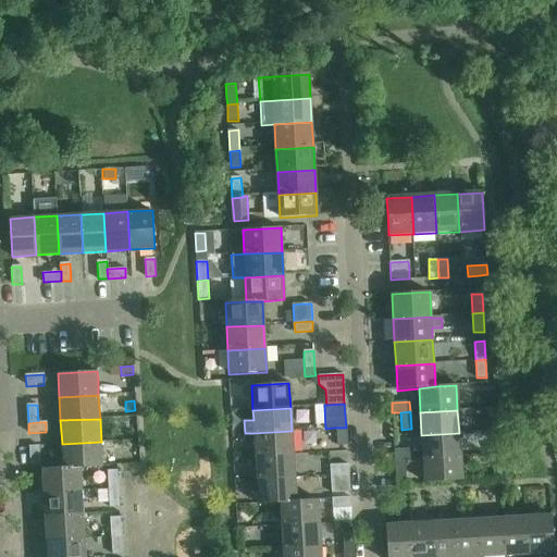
[(336,446),(347,446),(346,428),(335,428),(336,446)]
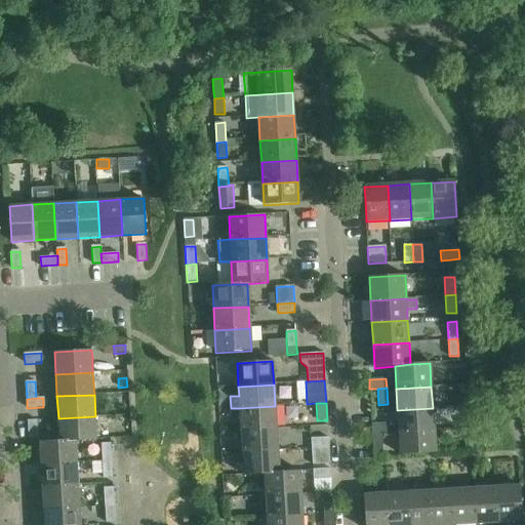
[(276,429),(275,406),(239,408),(240,431),(276,429)]
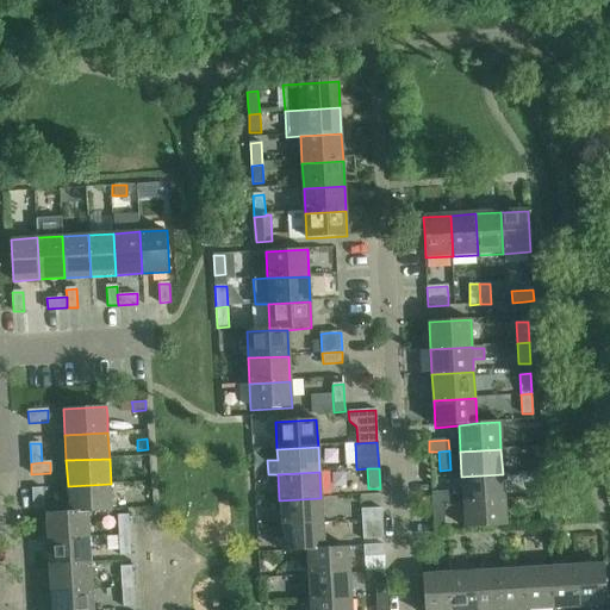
[(504,499),(503,474),(461,477),(464,502),(504,499)]
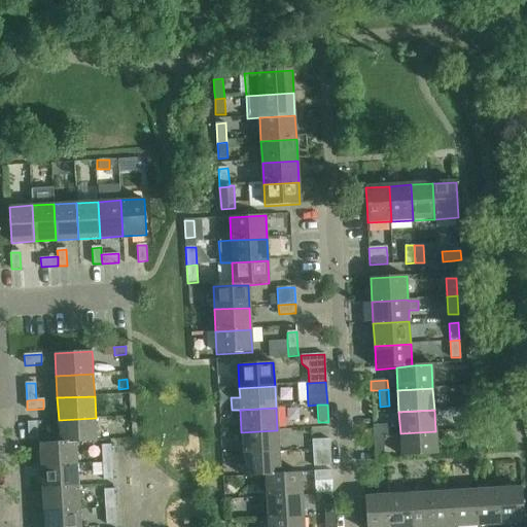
[(59,420),(60,443),(75,442),(75,443),(97,442),(96,418),(59,420)]
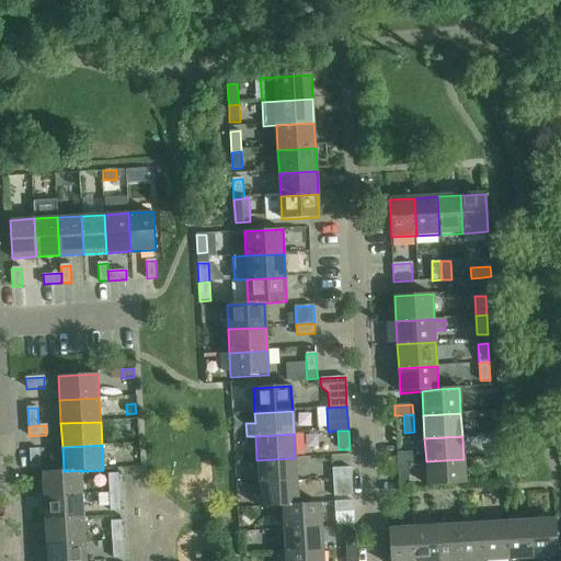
[(39,449),(30,450),(31,468),(41,467),(39,449)]
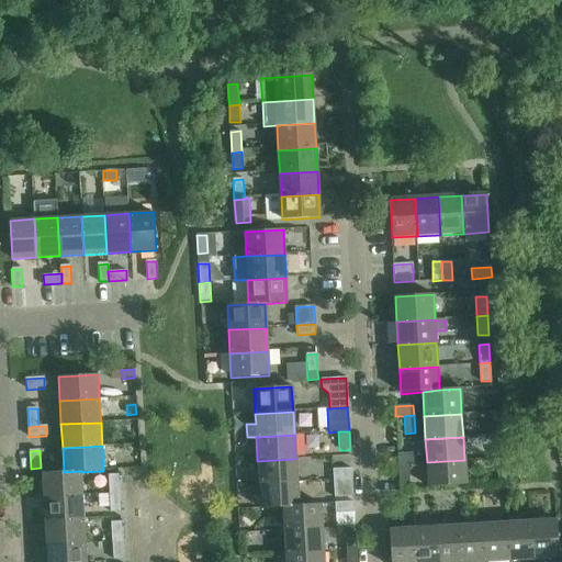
[(416,453),(397,454),(398,464),(408,464),(416,463),(416,453)]
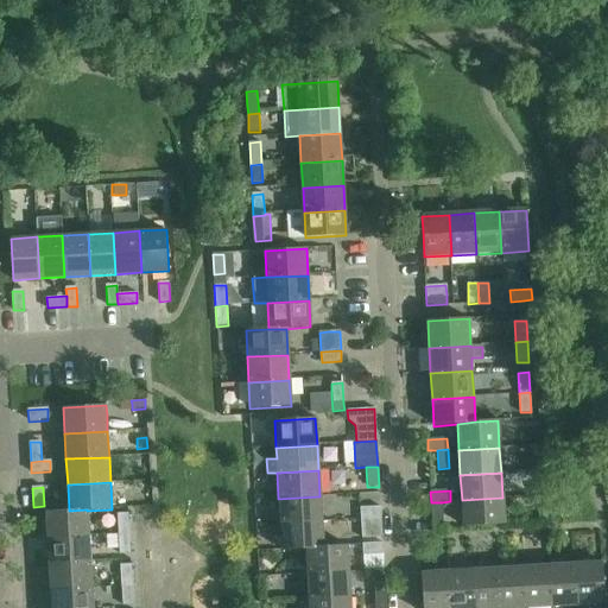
[(321,521),(320,496),(278,499),(280,524),(321,521)]
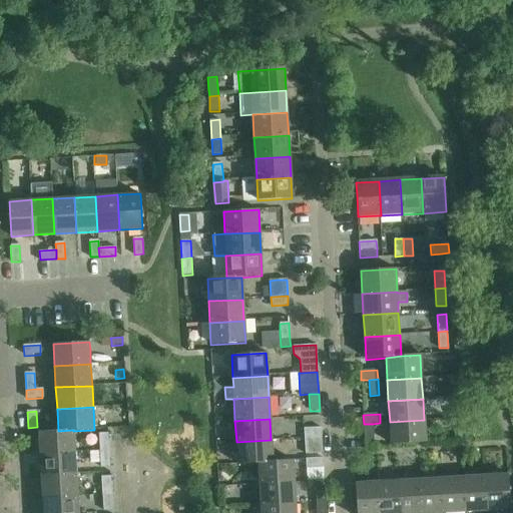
[(425,442),(424,420),(390,422),(391,444),(425,442)]
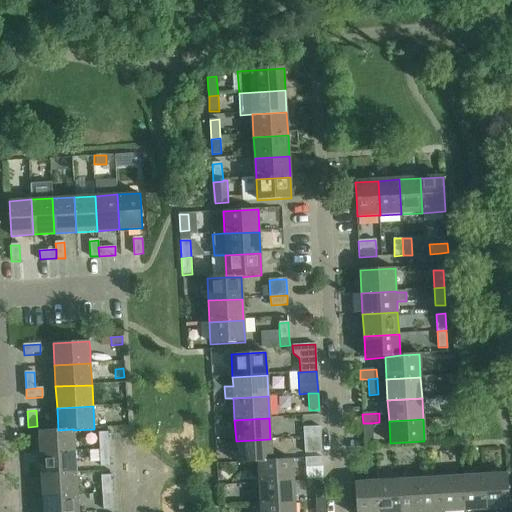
[(373,439),(372,423),(363,423),(364,439),(373,439)]
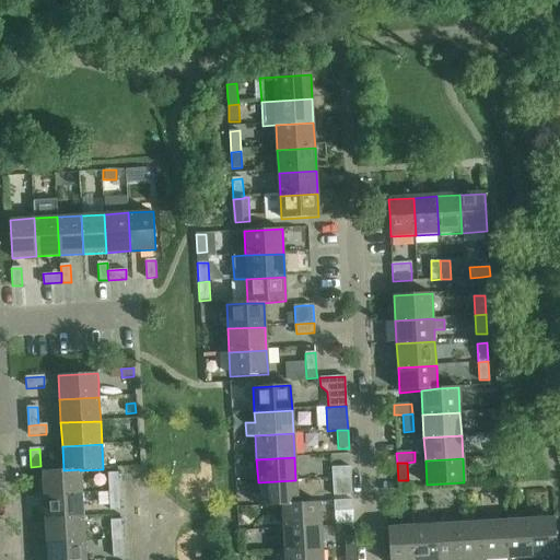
[(331,468),(331,478),(350,477),(350,467),(331,468)]
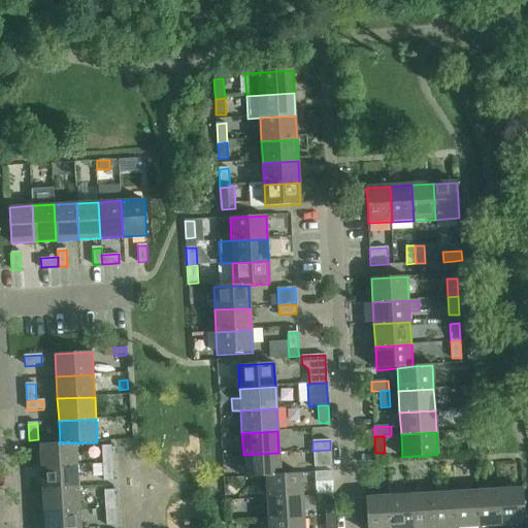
[(76,465),(75,443),(75,442),(60,443),(39,444),(40,467),(76,465)]
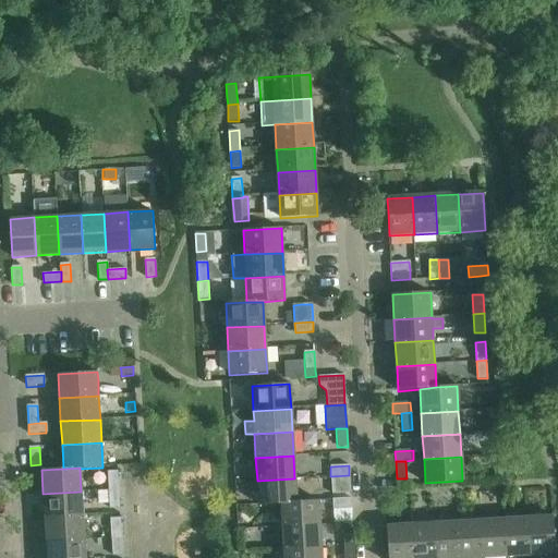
[(107,471),(108,489),(119,489),(118,471),(107,471)]
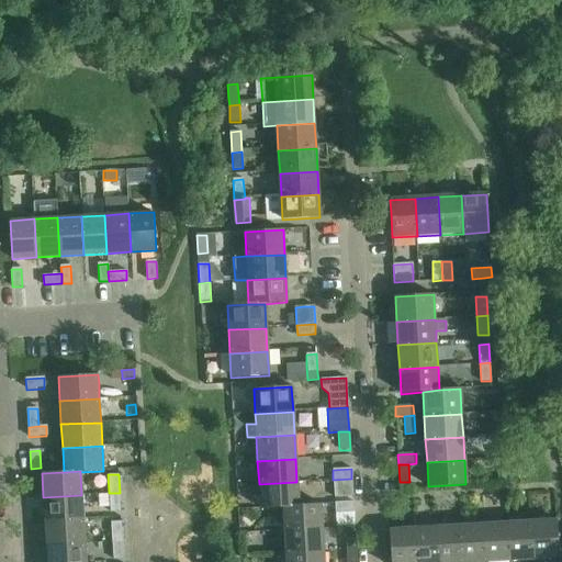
[(334,498),(352,497),(351,479),(333,480),(334,498)]
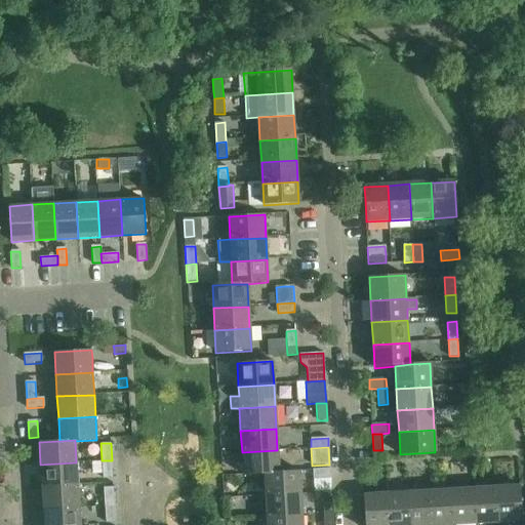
[(278,472),(277,450),(242,452),(243,475),(264,474),(278,472)]
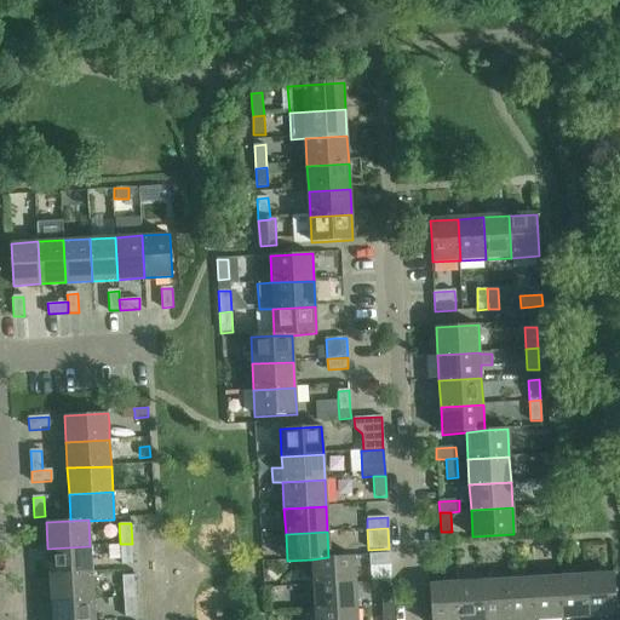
[(122,564),(133,564),(132,544),(120,544),(122,564)]
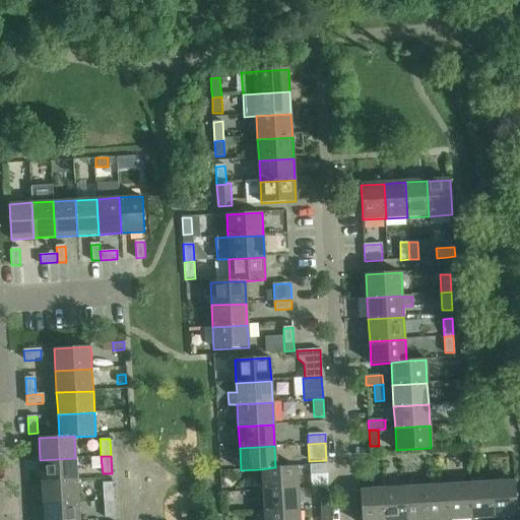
[(77,480),(75,458),(40,460),(42,482),(77,480)]
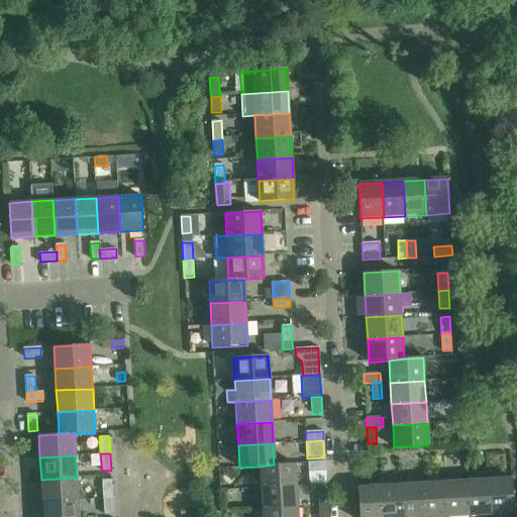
[(325,471),(325,461),(308,462),(308,472),(325,471)]
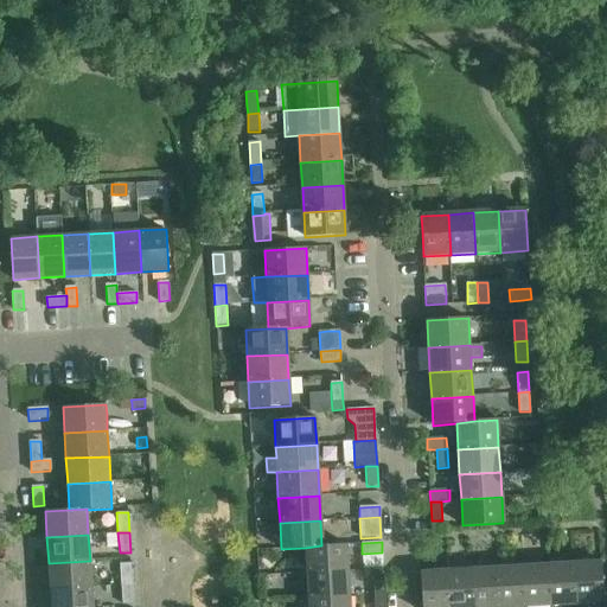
[(346,544),(321,545),(305,548),(306,574),(349,572),(346,544)]
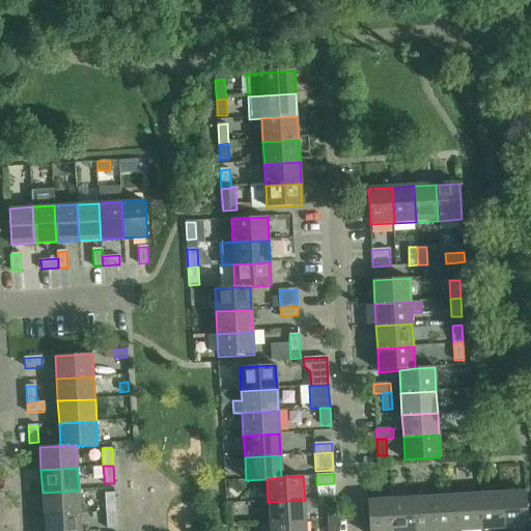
[(80,512),(79,491),(43,493),(44,514),(80,512)]
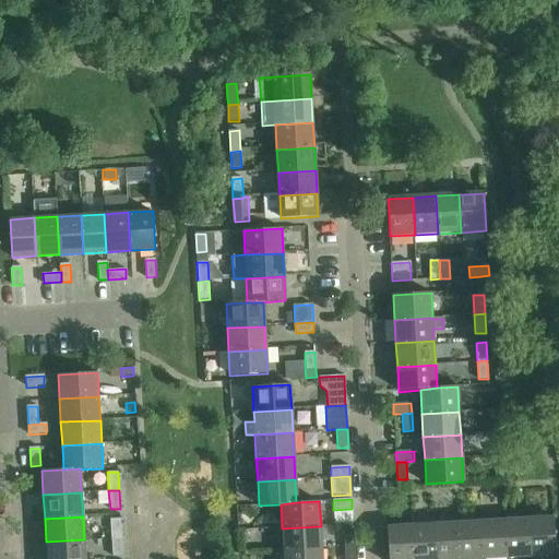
[(554,518),(530,519),(532,556),(556,555),(554,518)]
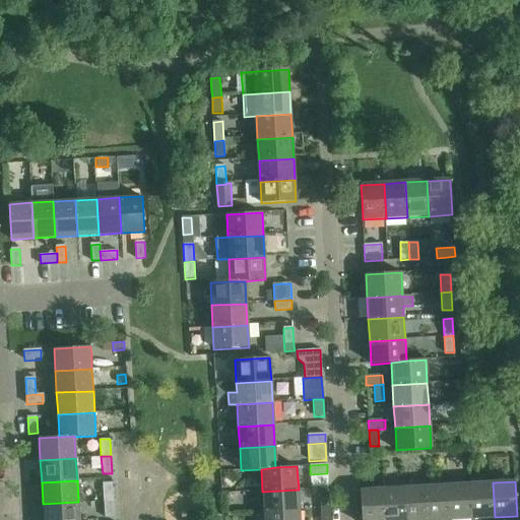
[(103,483),(104,501),(113,500),(112,482),(103,483)]
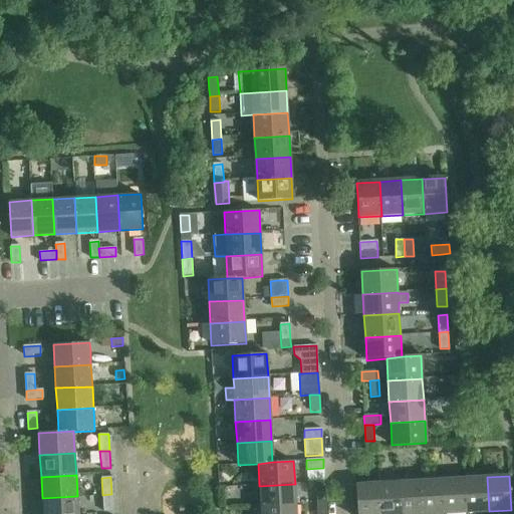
[(487,477),(466,478),(468,513),(489,511),(487,477)]
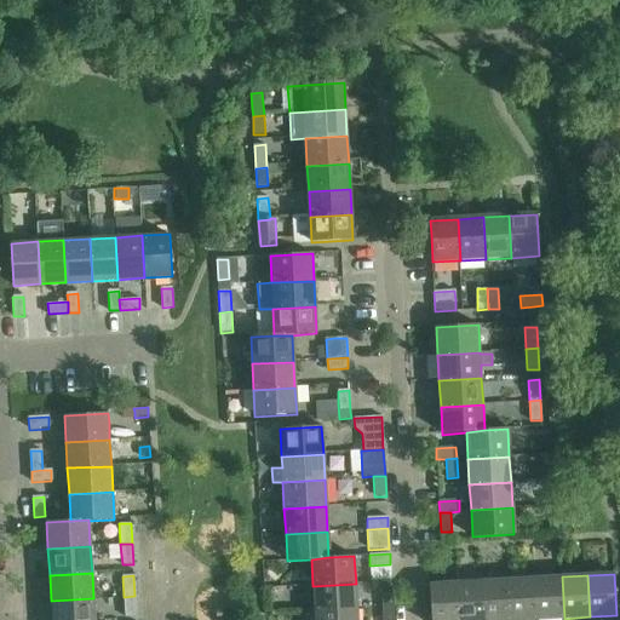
[(562,577),(535,579),(538,619),(564,619),(562,577)]
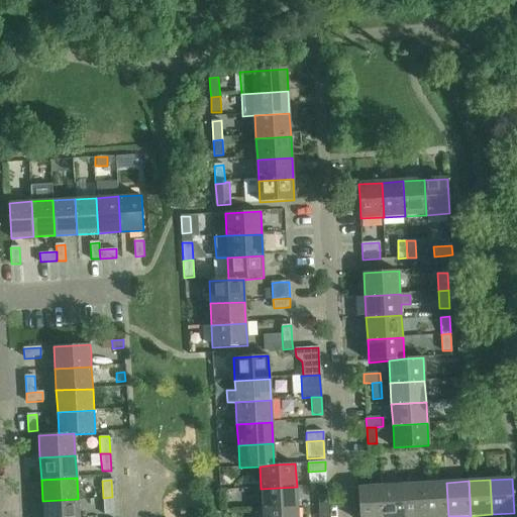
[(446,483),(424,484),(426,516),(446,516),(448,516),(446,483)]
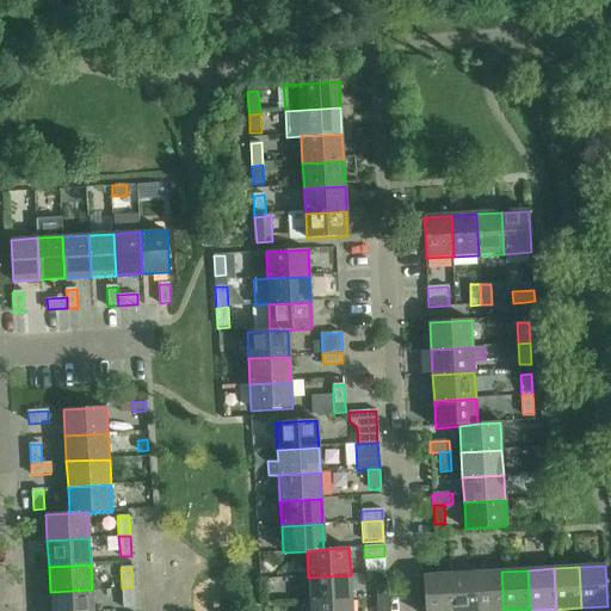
[(504,610),(501,572),(476,573),(477,610),(504,610)]
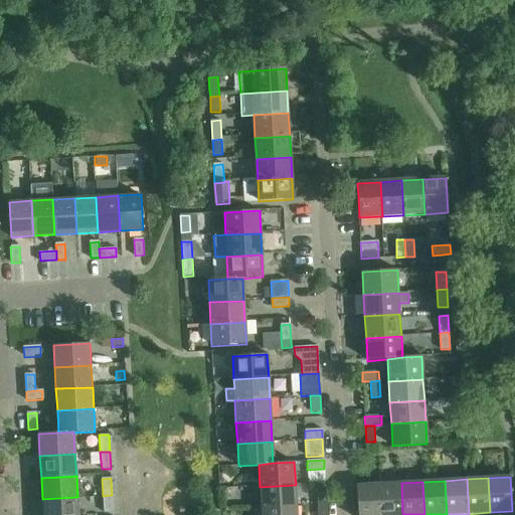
[(402,514),(401,483),(379,484),(380,514),(402,514)]
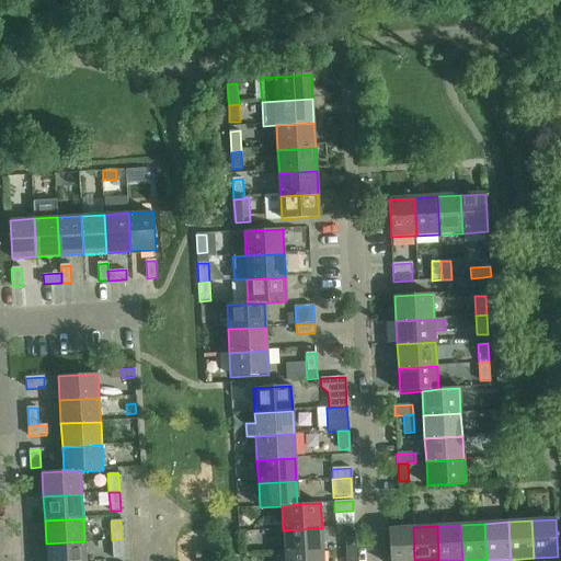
[(414,560),(413,527),(388,529),(389,560),(414,560)]
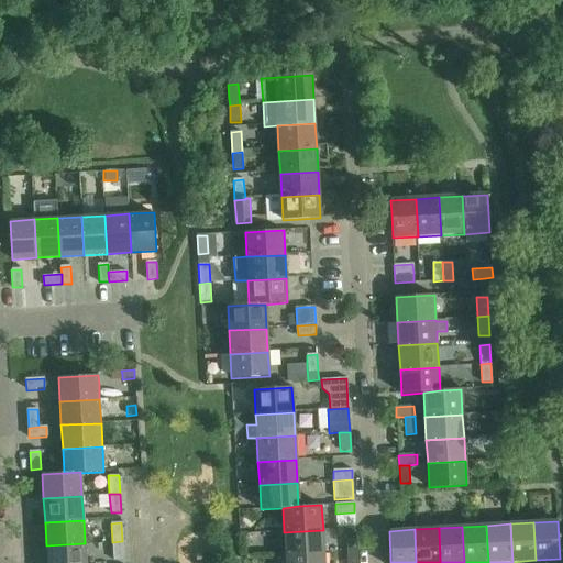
[(324,553),(323,530),(284,532),(285,555),(324,553)]
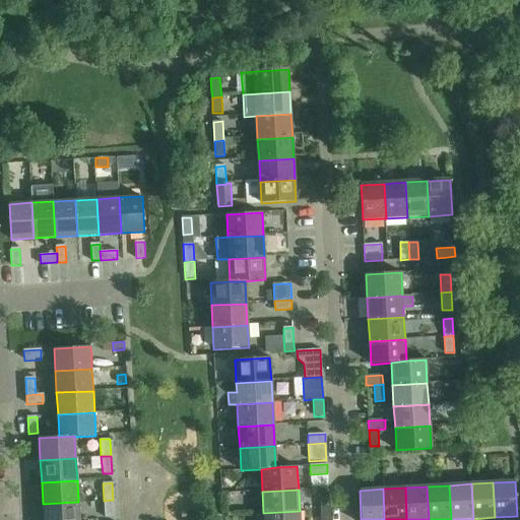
[(319,493),(320,510),(329,510),(328,493),(319,493)]
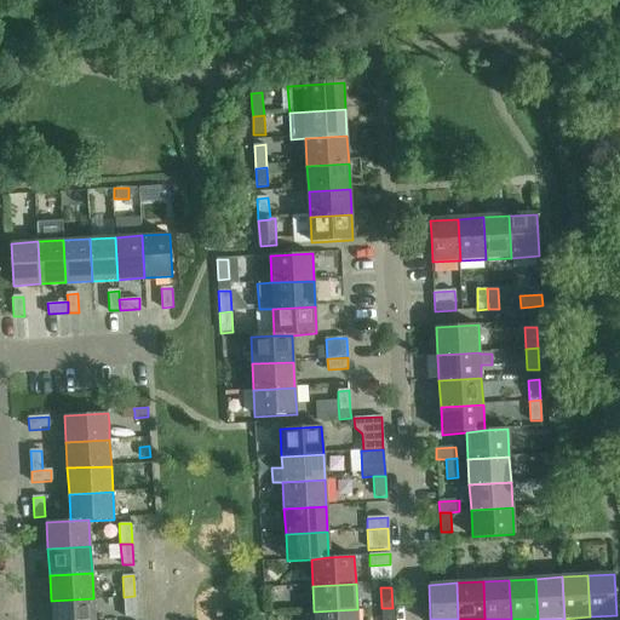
[(125,618),(136,616),(135,596),(124,597),(125,618)]
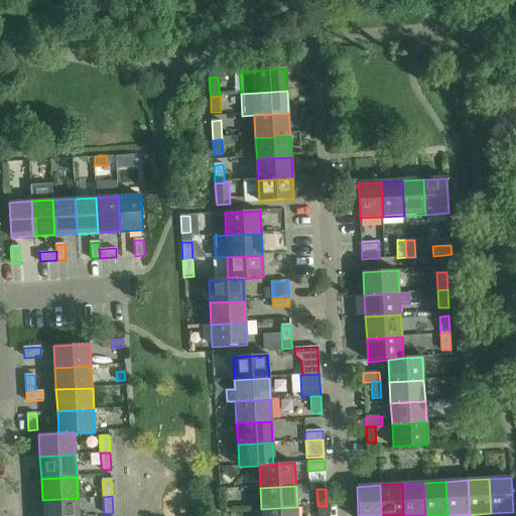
[(78,515),(78,498),(42,500),(42,515),(78,515)]
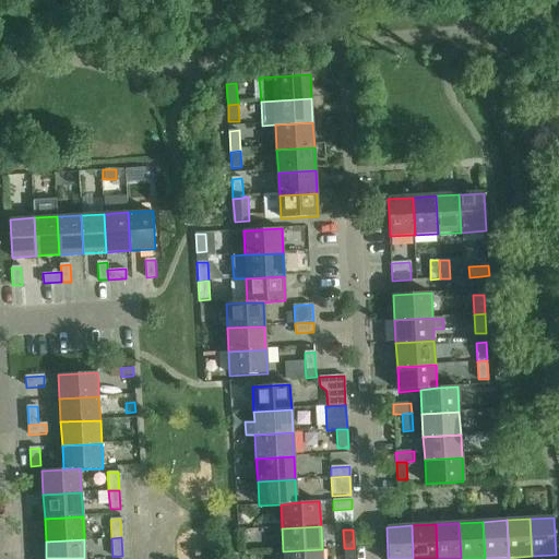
[(344,558),(354,558),(354,548),(344,548),(344,558)]
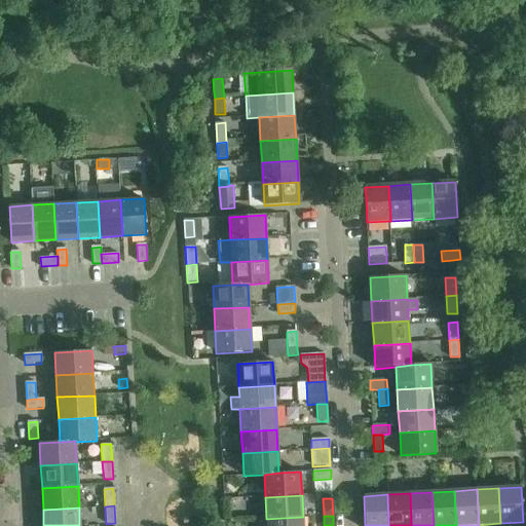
[(303,525),(303,517),(266,519),(266,525),(303,525)]
